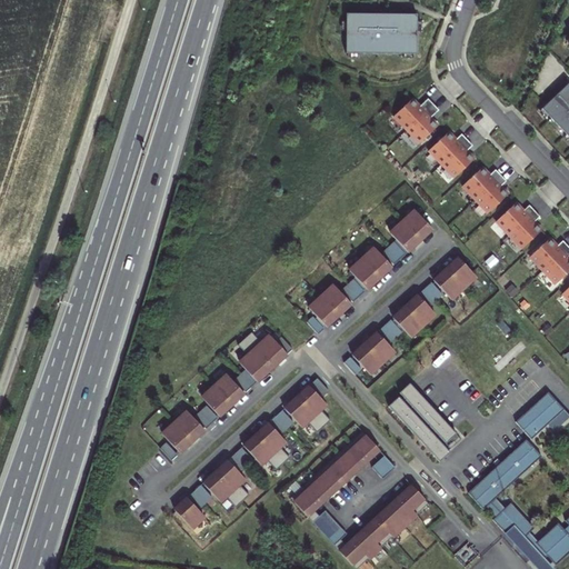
[(412,55),(417,55),(417,31),(417,22),(417,15),(346,15),(346,21),(346,29),(346,53),(349,53),(358,53),(403,55),(412,55)]
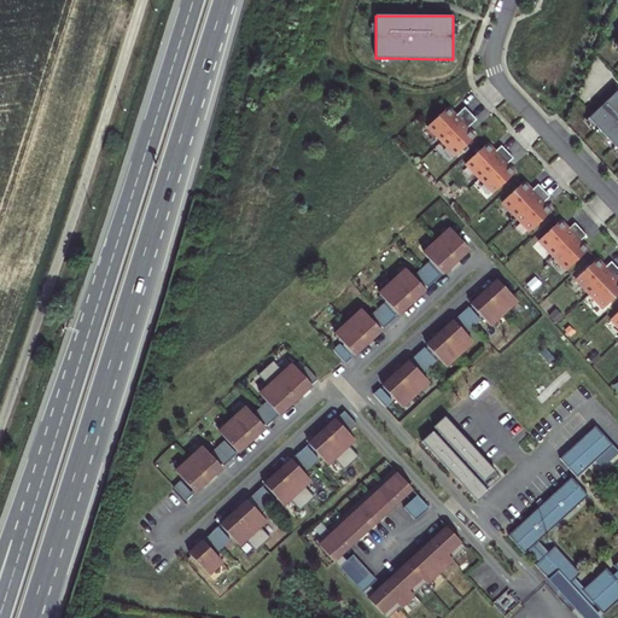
[(617,92),(589,120),(617,150),(617,92)]
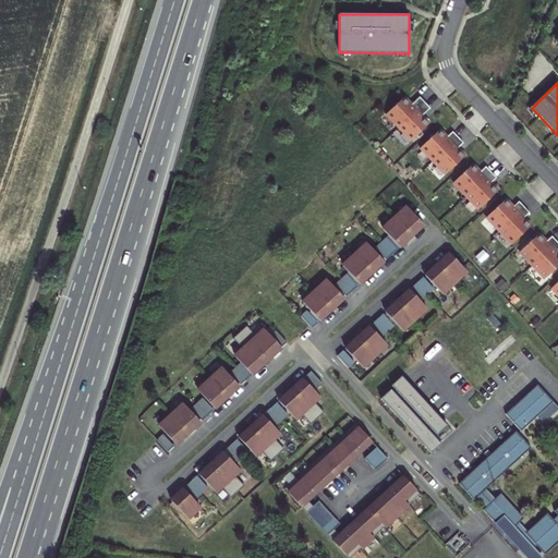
[(386,116),(412,142),(431,124),(427,121),(423,117),(431,109),(420,98),(412,106),(410,102),(404,98),(386,116)]
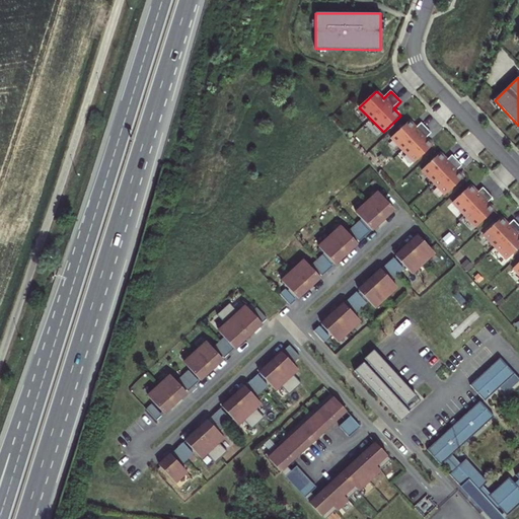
[(518,126),(495,100),(492,102),(518,132),(518,126)]
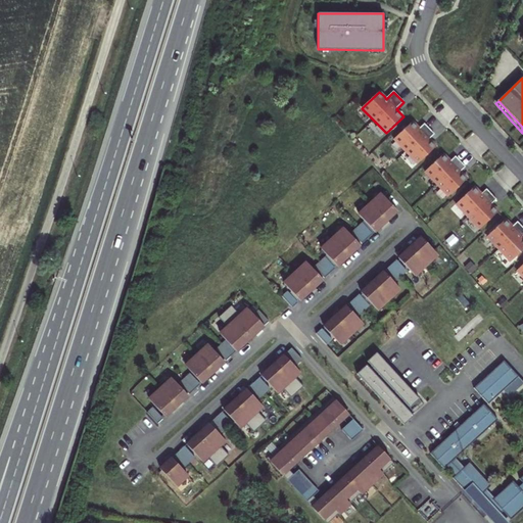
[(393,141),(417,165),(434,149),(430,145),(427,142),(435,135),(425,125),(418,132),(415,129),(411,125),(393,141)]
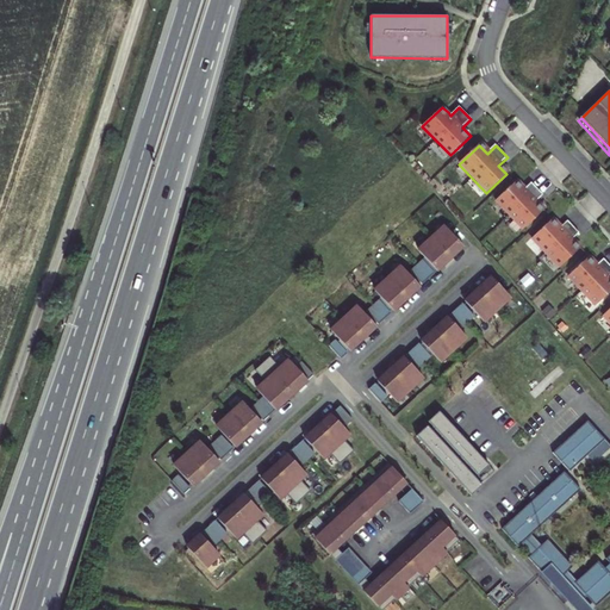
[(495,203),(523,231),(543,212),(539,207),(535,204),(543,195),(531,184),(523,192),(518,186),(515,182),(495,203)]
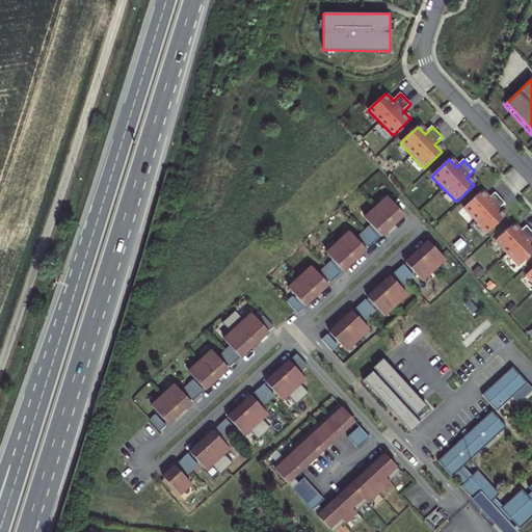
[(463,209),(487,235),(505,218),(502,214),(498,211),(505,204),(496,193),(487,200),(484,196),(481,192),(463,209)]
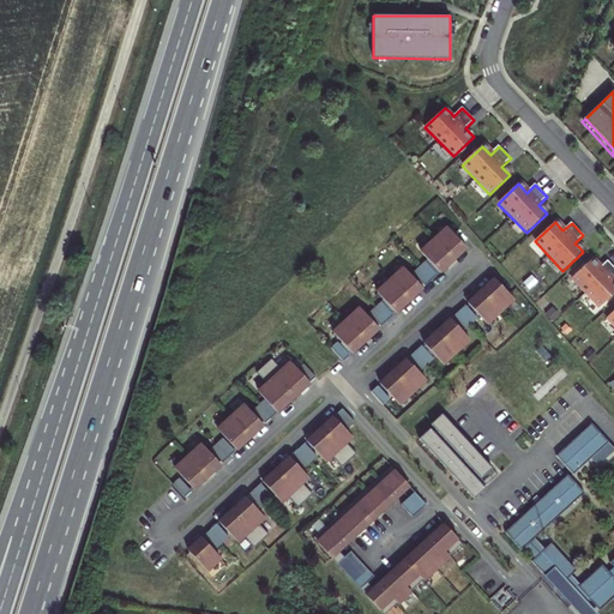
[(449,228),(422,252),(439,270),(446,264),(447,266),(461,254),(459,252),(465,246),(449,228)]
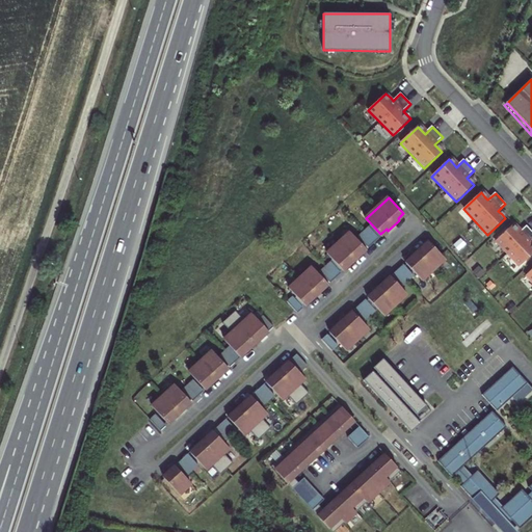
[(369,247),(380,238),(370,225),(358,236),(369,247)]
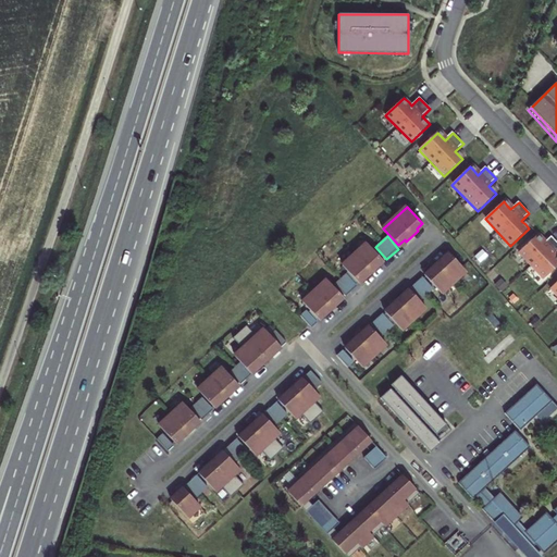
[(518,254),(543,281),(556,267),(556,258),(554,256),(556,252),(556,242),(552,236),(544,244),(541,240),(536,236),(518,254)]
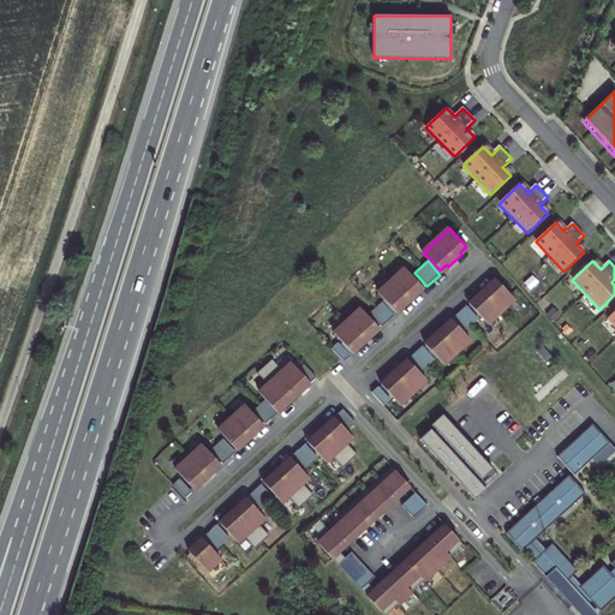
[(406,268),(378,292),(396,311),(402,305),(405,306),(418,294),(416,293),(423,286),(406,268)]
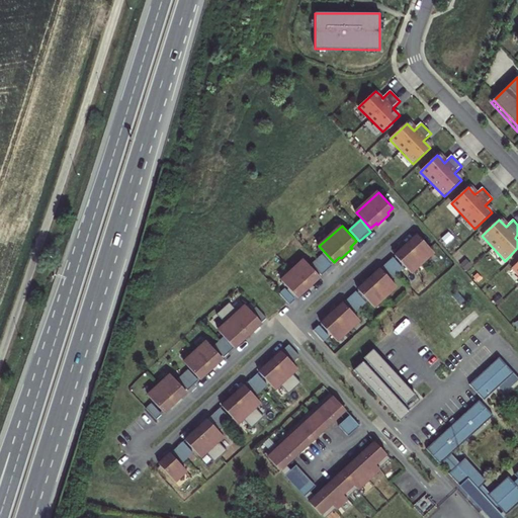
[(411,272),(434,252),(420,236),(414,242),(412,240),(401,250),(403,252),(397,257),(411,272)]
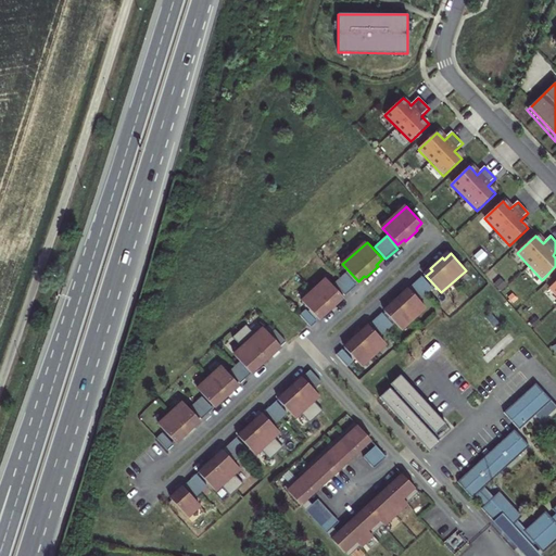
[(346,295),(357,285),(346,273),(335,283),(346,295)]
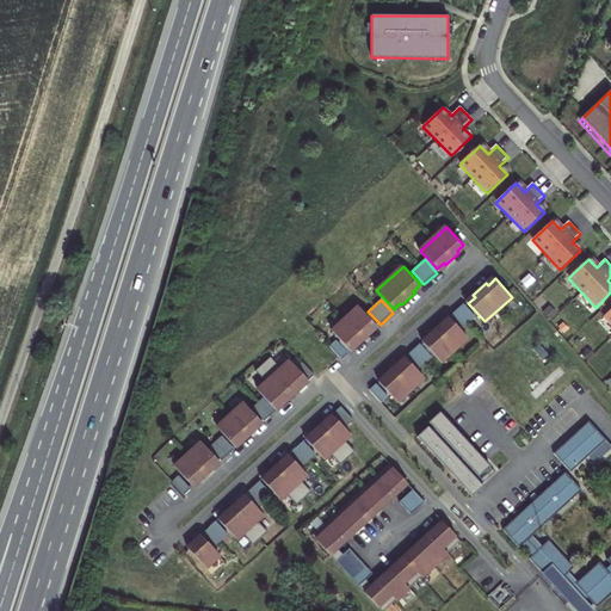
[(464,303),(451,315),(463,328),(476,316),(464,303)]
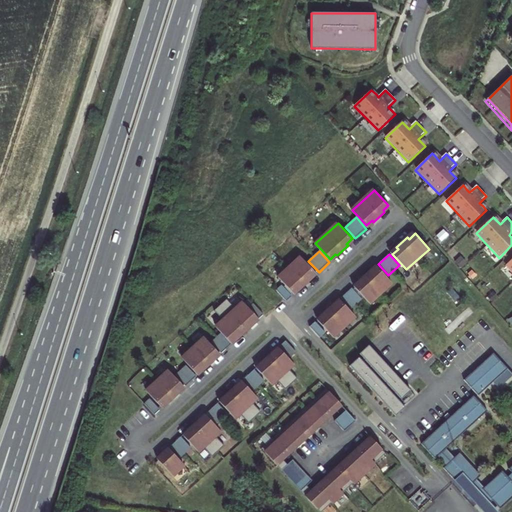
[(279,277),(293,292),(299,287),(300,289),(311,278),(310,277),(315,272),(301,256),(279,277)]
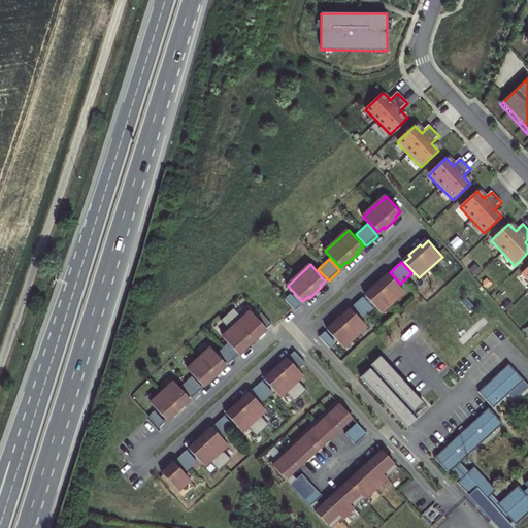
[(382,312),(404,291),(390,275),(384,281),(383,278),(371,290),(372,291),(366,296),(382,312)]
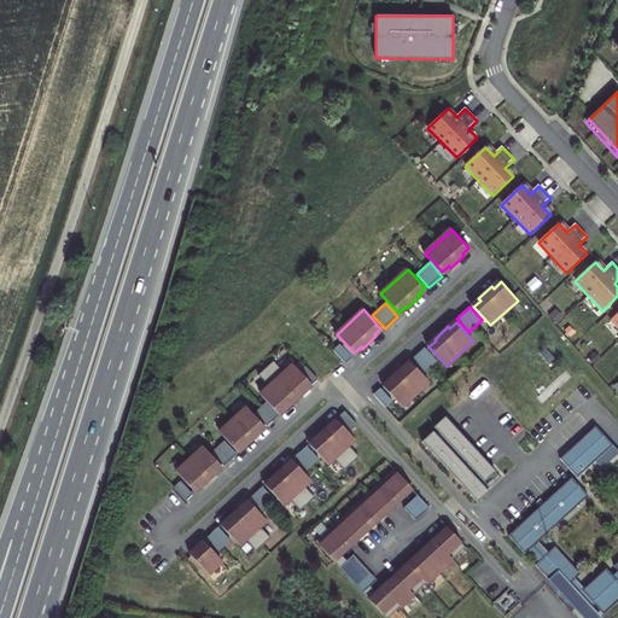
[(342,343),(334,349),(347,362),(354,356),(342,343)]
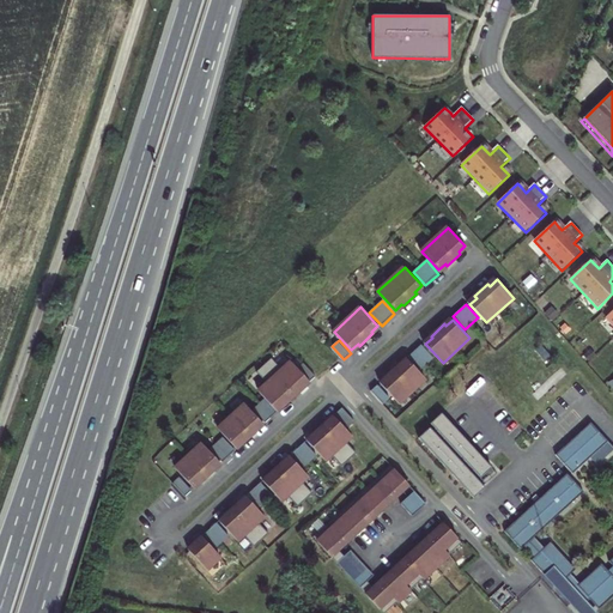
[(422,344),(410,356),(422,369),(435,357),(422,344)]
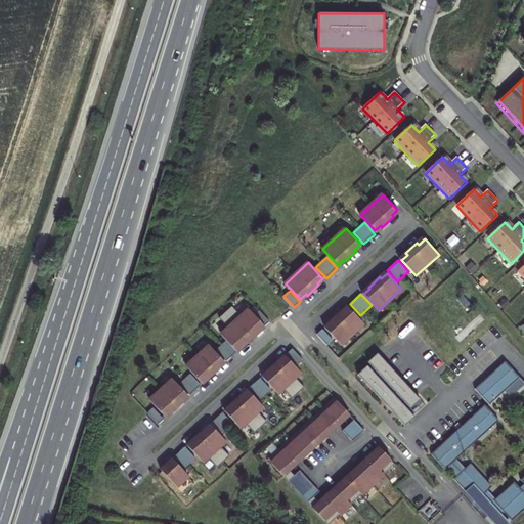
[(232,305),(220,316),(228,325),(223,330),(241,349),(247,343),(245,342),(255,333),(257,334),(263,328),(246,309),(241,314),(232,305)]
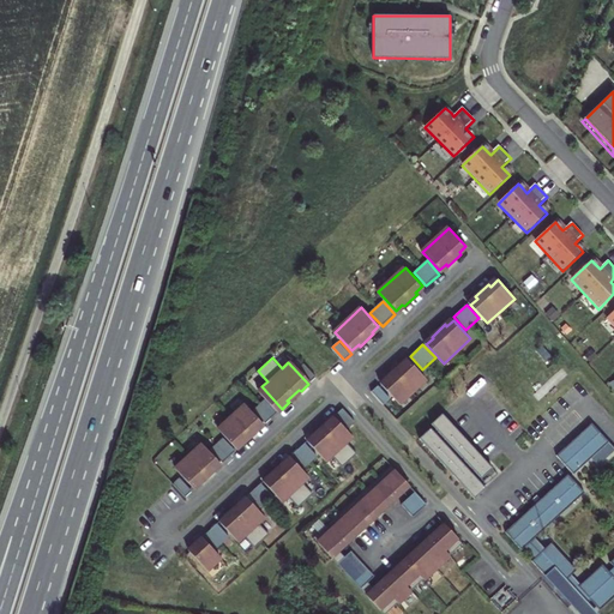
[(308,384),(311,383),(299,369),(290,360),(288,362),(308,384)]
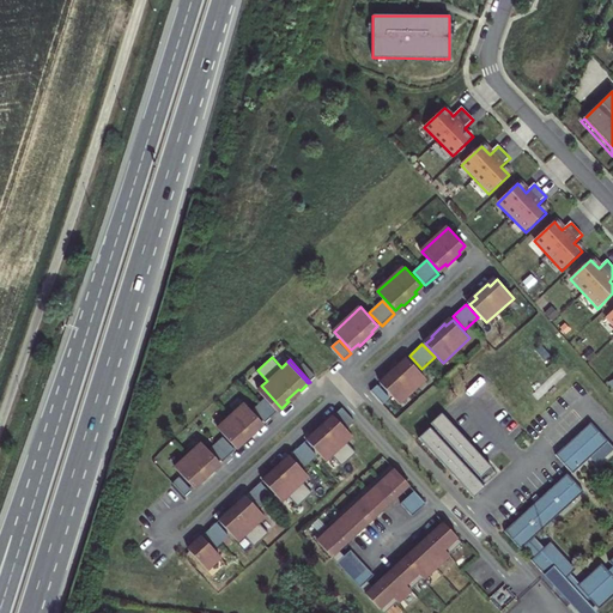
[(426,377),(408,359),(402,365),(401,364),(387,376),(389,377),(382,384),(399,402),(426,377)]
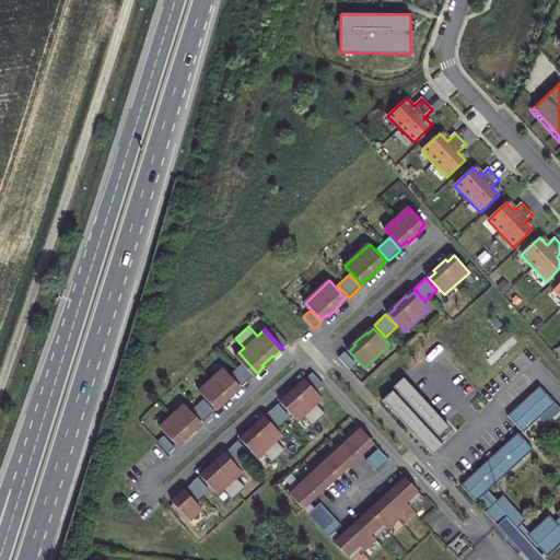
[(278,331),(272,337),(283,349),(289,343),(278,331)]
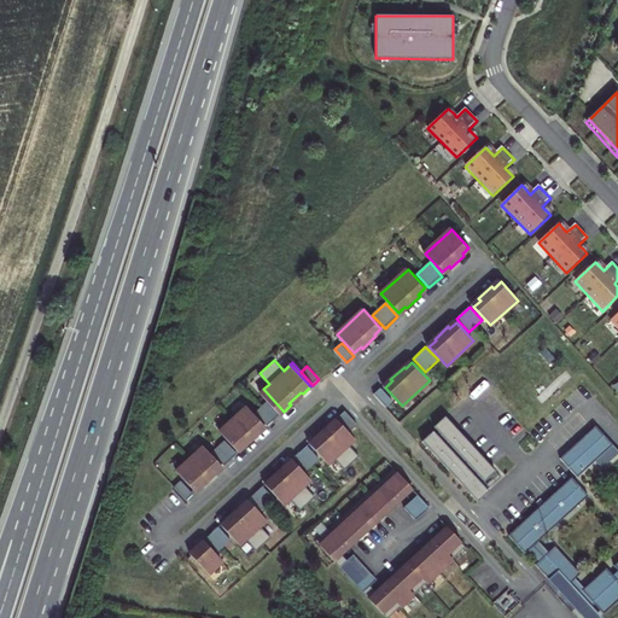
[(388,407),(394,401),(382,388),(375,394),(388,407)]
